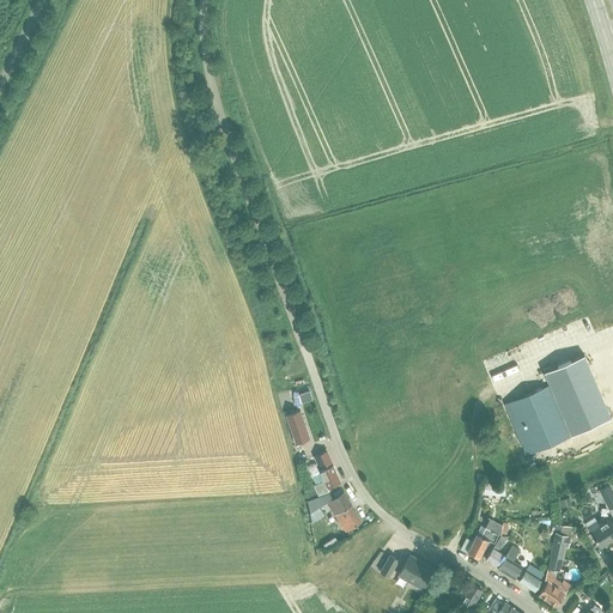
[(584,354),(544,371),(546,376),(550,384),(550,386),(571,435),(584,430),(612,418),(589,365),(584,354)]
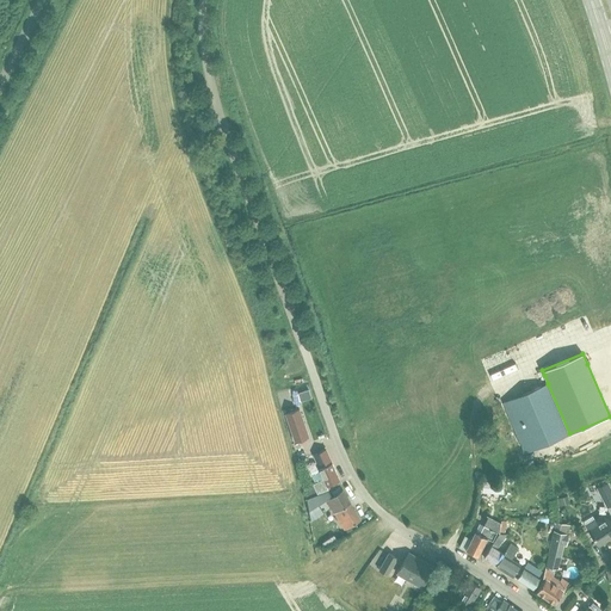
[(548,383),(504,402),(525,452),(569,433),(548,383)]
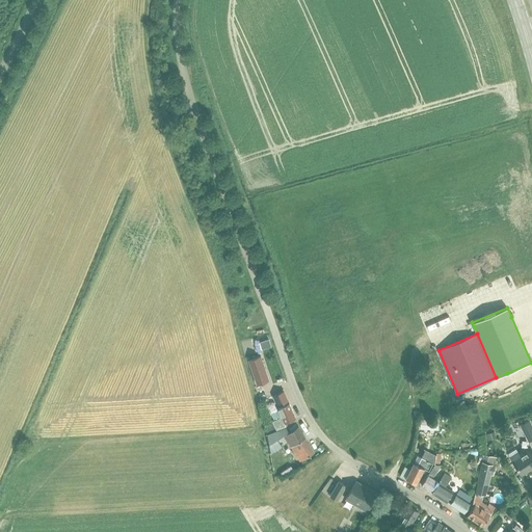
[(271,347),(268,340),(260,343),(262,349),(271,347)]
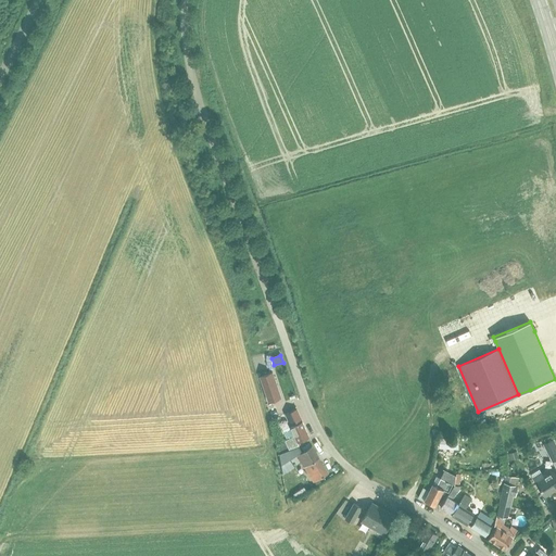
[(276,381),(273,373),(265,375),(260,377),(261,379),(264,388),(268,402),(279,397),(281,397),(276,381)]
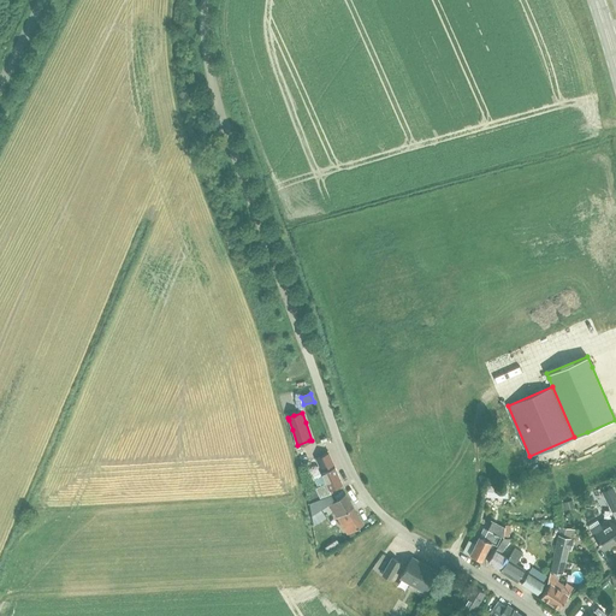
[(329,454),(317,458),(323,473),(314,477),(318,486),(315,487),(320,497),(331,493),(330,490),(343,484),(329,454)]
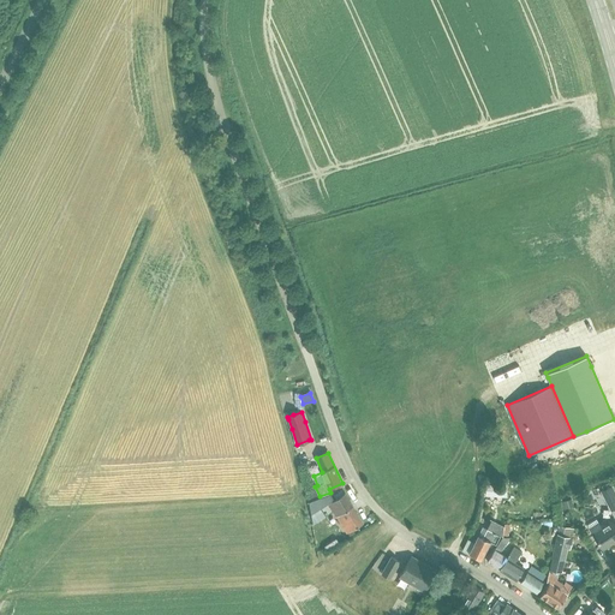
[(487,484),(487,495),(506,496),(506,485),(487,484)]
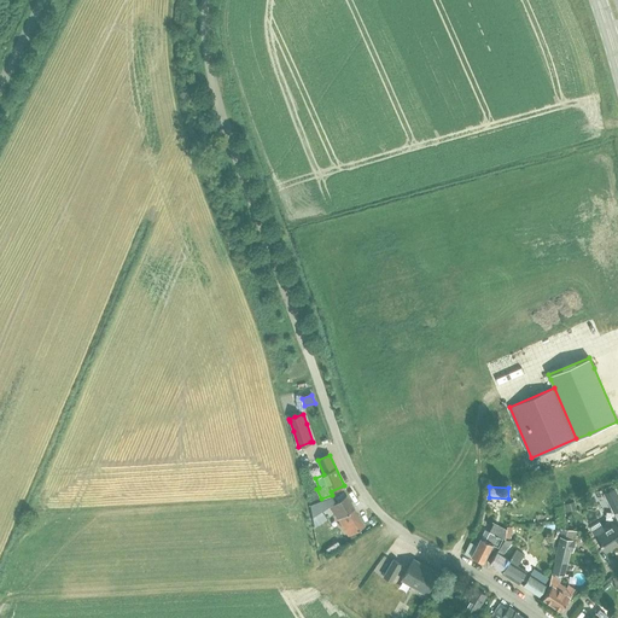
[(617,509),(617,495),(614,488),(604,494),(613,513),(617,509)]
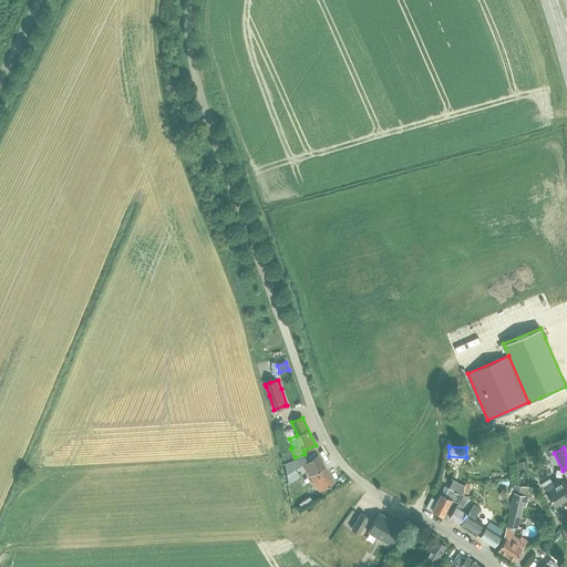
[(318,455),(302,465),(308,473),(320,492),(334,482),(318,455)]
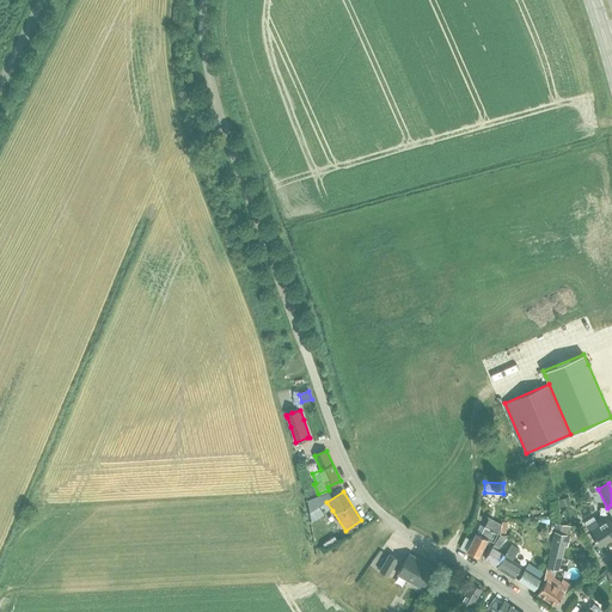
[(319,496),(307,501),(312,524),(325,515),(319,506),(323,505),(319,496)]
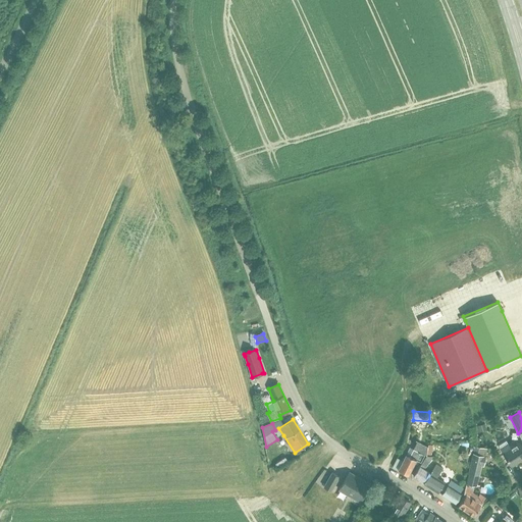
[(506,440),(499,446),(511,465),(521,458),(521,441),(521,440),(511,448),(506,440)]
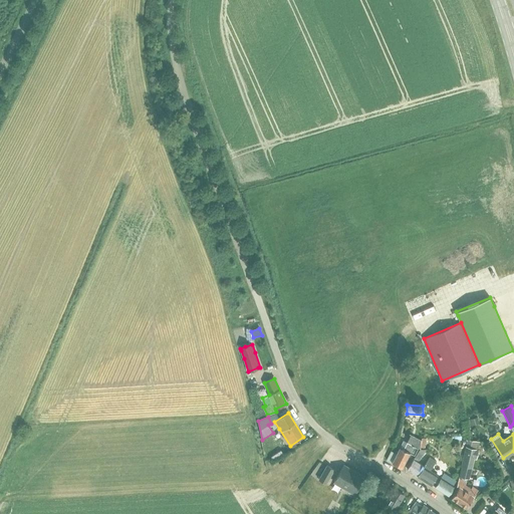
[(391,451),(387,460),(393,462),(392,463),(402,468),(407,458),(410,453),(415,455),(418,448),(407,442),(404,440),(400,447),(397,454),(391,451)]
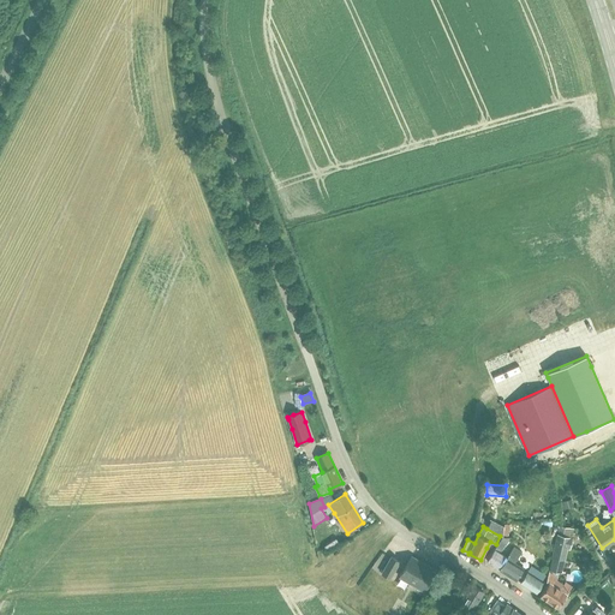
[(559,527),(557,535),(572,538),(573,529),(559,527)]
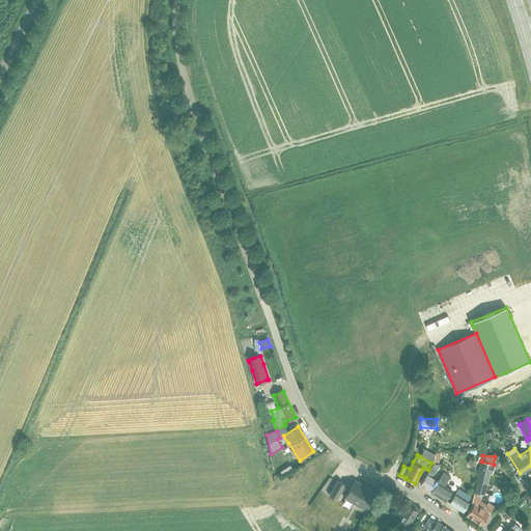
[(485,483),(487,473),(492,474),(494,465),(481,462),(474,493),(484,495),(486,484),(485,483)]
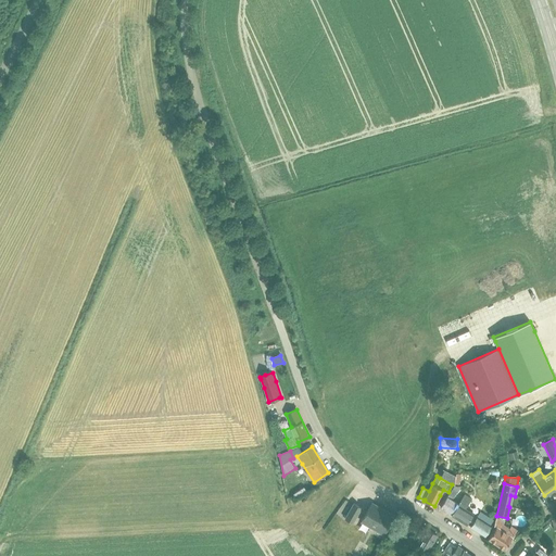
[(447,495),(440,507),(452,514),(452,515),(467,523),(474,514),(466,508),(471,500),(468,496),(464,494),(463,497),(458,503),(453,500),(455,495),(457,492),(452,489),(447,495)]
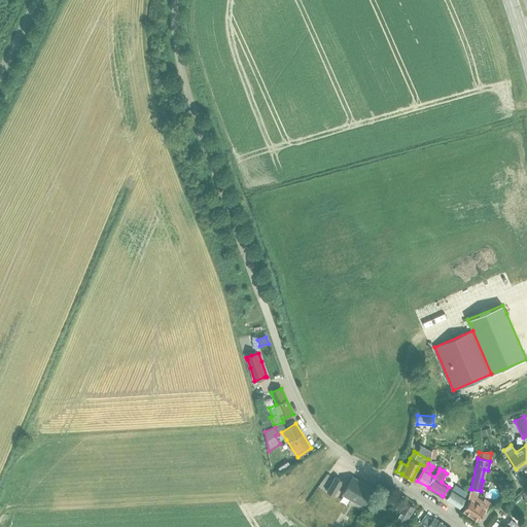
[(336,477),(327,491),(335,495),(343,481),(336,477)]
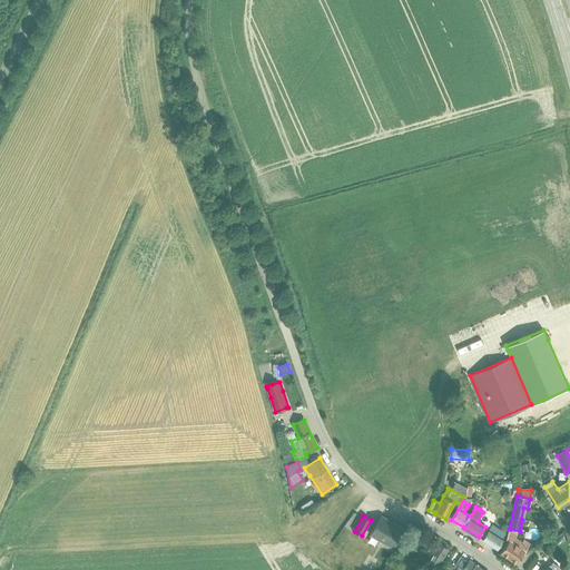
[(371,533),(381,539),(380,540),(385,543),(386,542),(394,547),(404,529),(395,523),(394,524),(381,517),(371,533)]
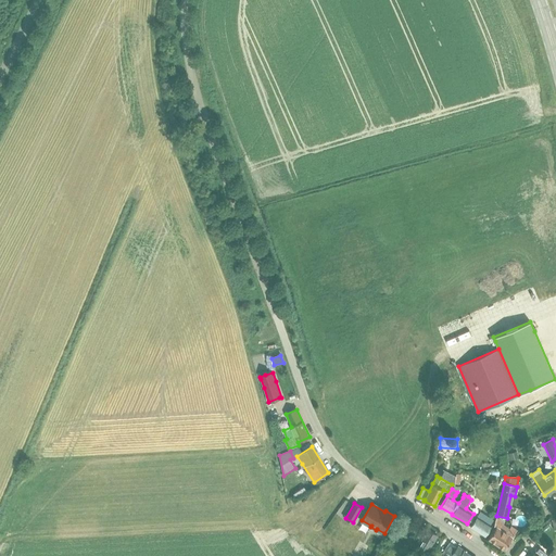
[(479,513),(477,517),(470,527),(485,535),(492,527),(490,526),(492,521),(479,513)]
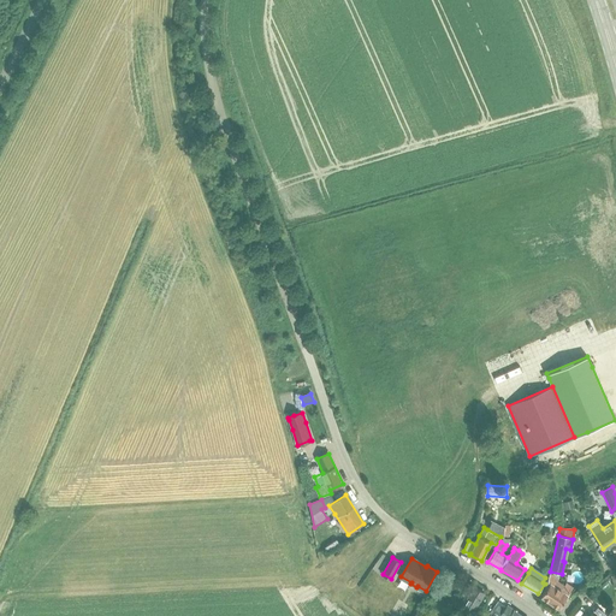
[(551,584),(542,597),(558,609),(568,594),(572,588),(566,585),(564,586),(557,581),(558,578),(550,573),(548,581),(551,584)]
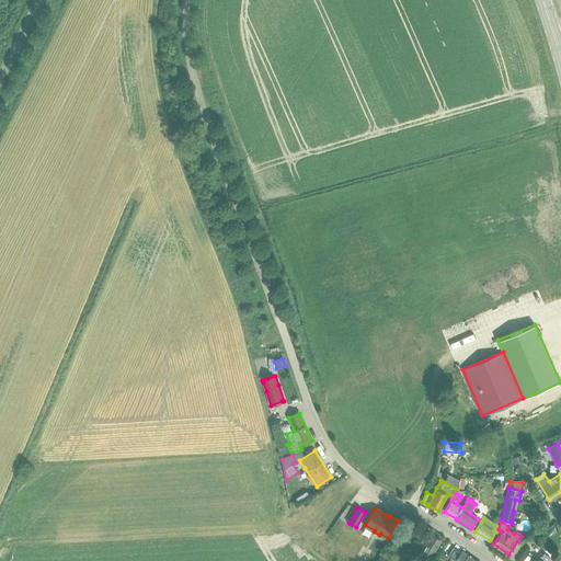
[(432,535),(422,550),(431,556),(441,540),(432,535)]
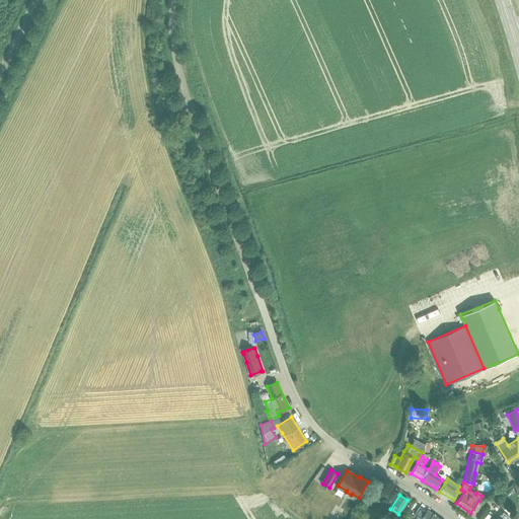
[(420,507),(415,514),(421,518),(440,518),(428,510),(427,511),(420,507)]
